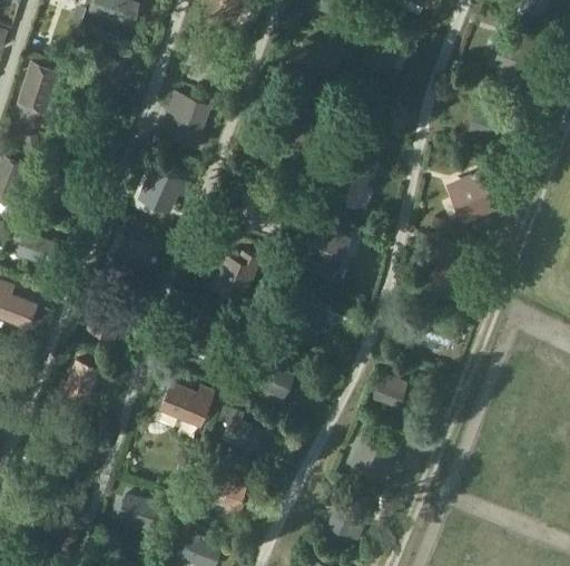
[(134,35),(143,9),(118,0),(92,0),(86,17),(134,35)]
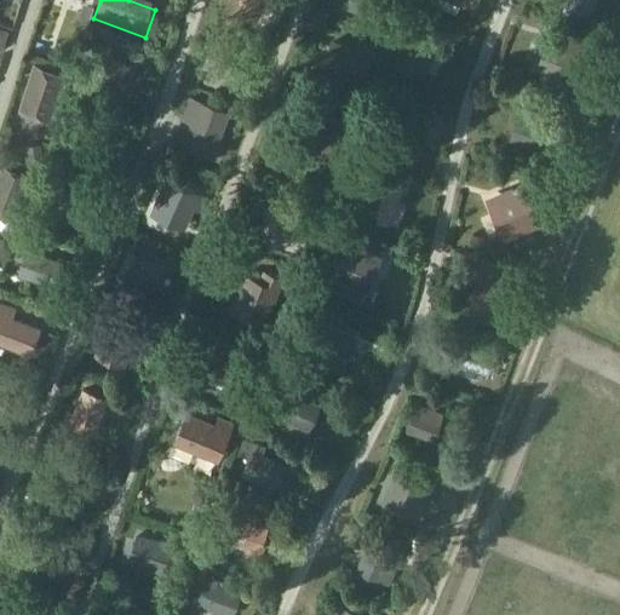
[(229,0),(223,18),(258,33),(270,0),(229,0)]
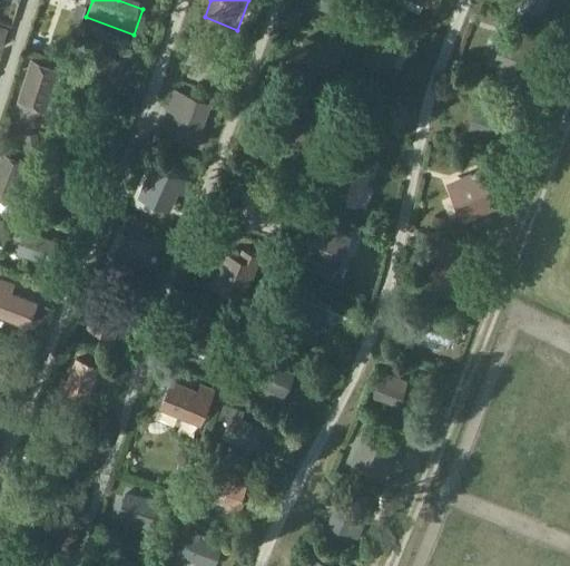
[(522,0),(520,8),(543,17),(549,0),(522,0)]
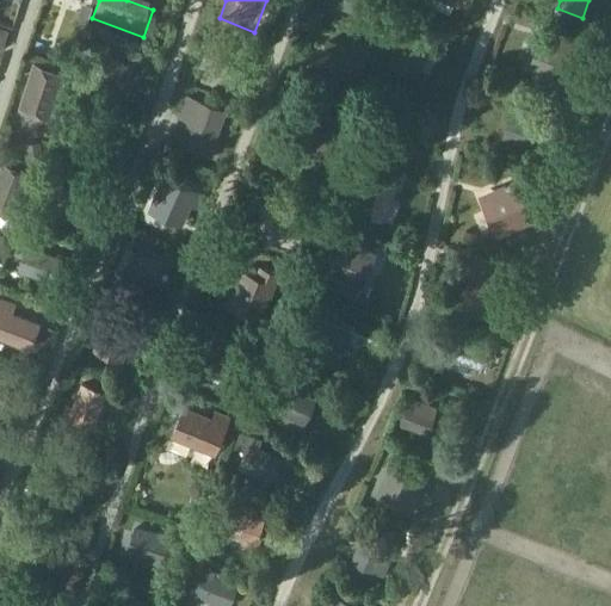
[(16,33),(0,28),(0,51),(8,55),(16,33)]
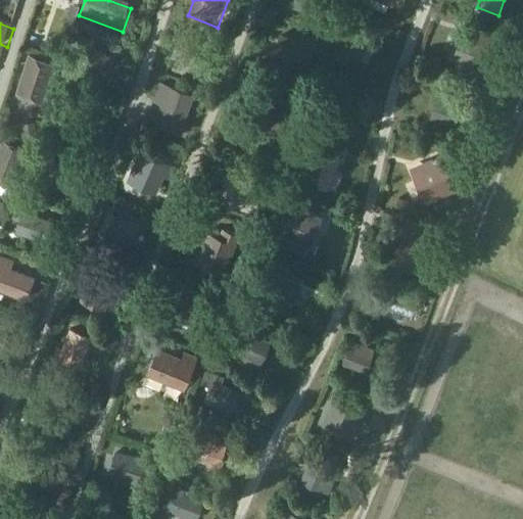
[(179,39),(171,58),(204,73),(212,52),(215,48),(197,42),(200,34),(183,28),(179,39)]
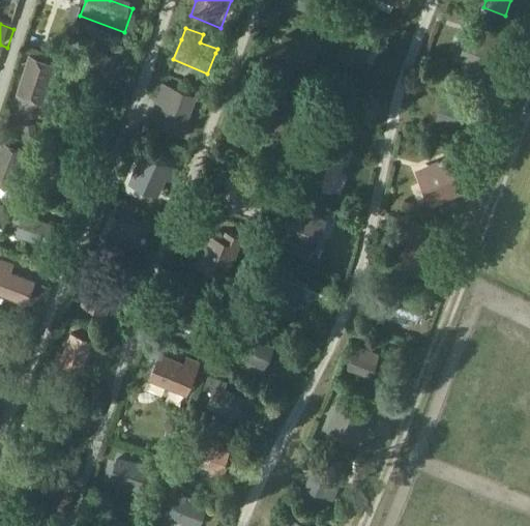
[(49,55),(63,59),(67,45),(53,40),(49,55)]
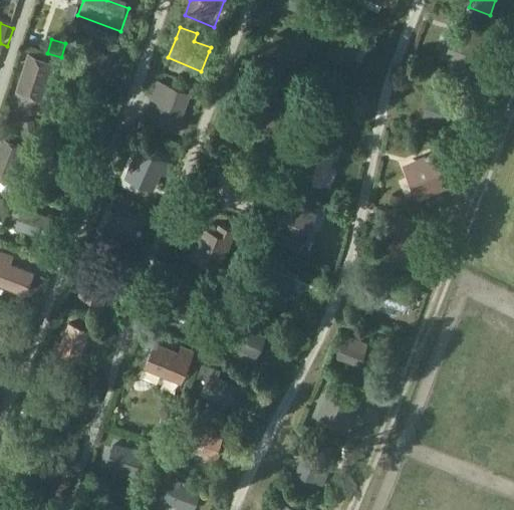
[(102,85),(110,64),(75,50),(67,72),(102,85)]
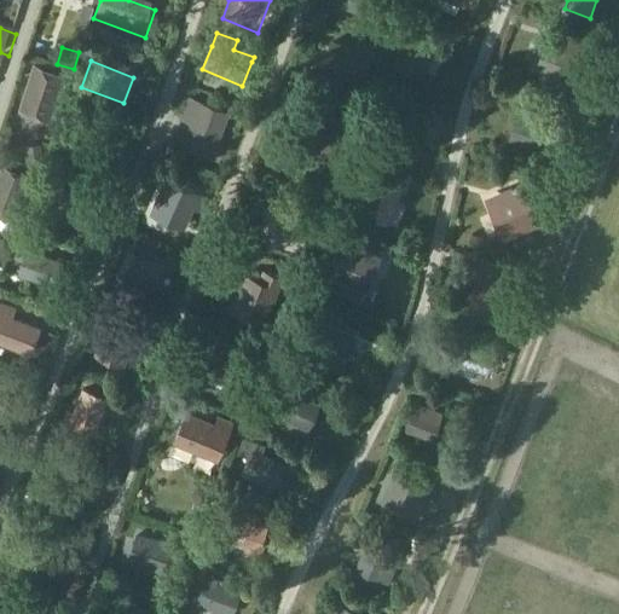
[(45,127),(61,81),(32,70),(16,116),(45,127)]
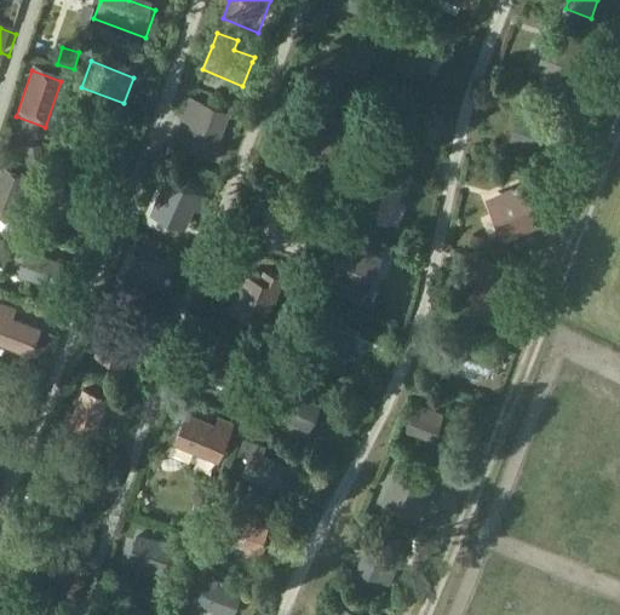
[(196,121),(185,147),(212,157),(228,118),(193,104),(187,118),(196,121)]
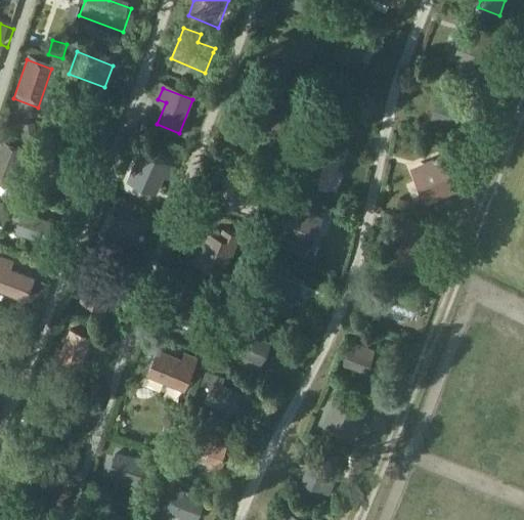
[(475,115),(478,106),(466,102),(463,111),(439,101),(432,122),(463,133),(470,113),(475,115)]
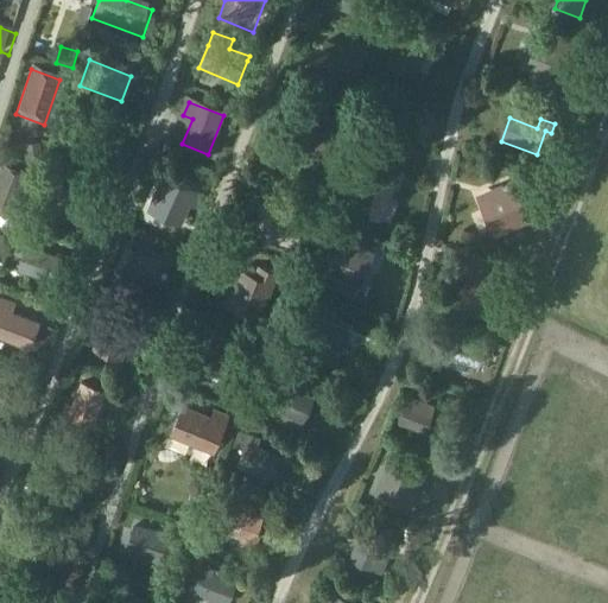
[(4,164),(0,173),(0,213),(13,220),(32,176),(4,164)]
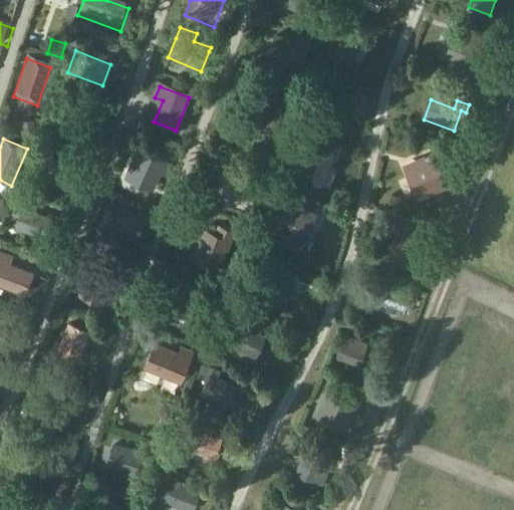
[(36,146),(26,174),(59,185),(66,163),(47,157),(49,151),(36,146)]
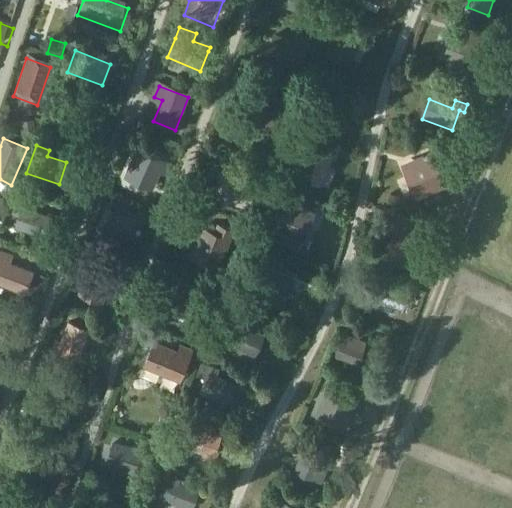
[(139,149),(125,179),(151,190),(158,174),(165,177),(171,163),(139,149)]
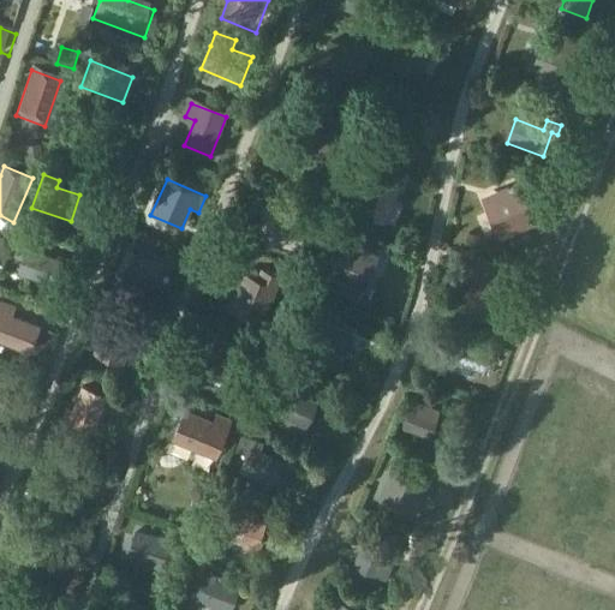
[(377,179),(360,217),(388,229),(404,191),(377,179)]
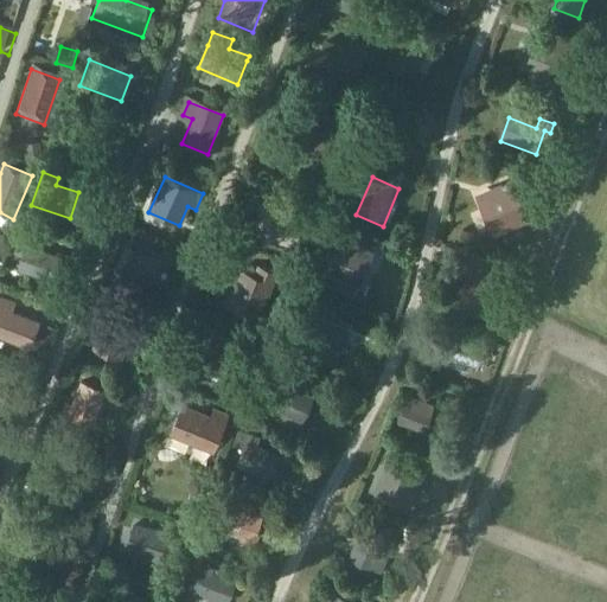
[(535,225),(517,183),(478,199),(496,241),(535,225)]
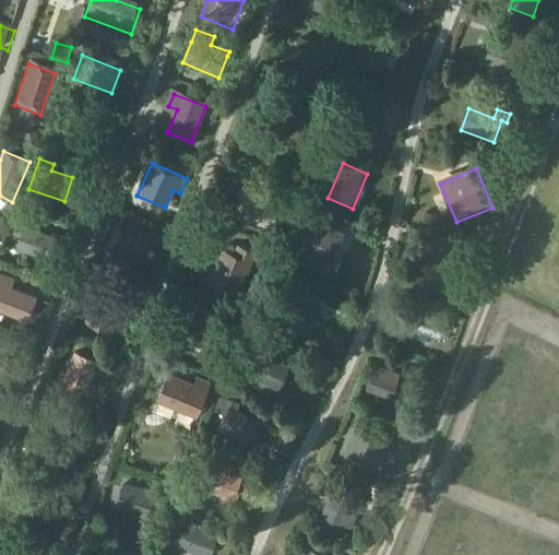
[(274,216),(281,199),(246,185),(234,216),(269,231),(274,216)]
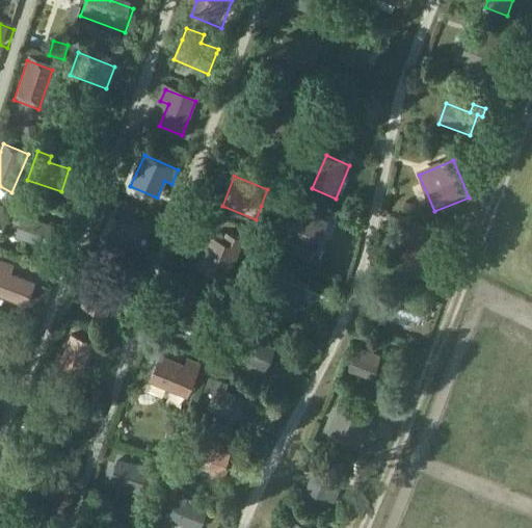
[(15,213),(10,223),(19,227),(15,238),(47,251),(55,228),(15,213)]
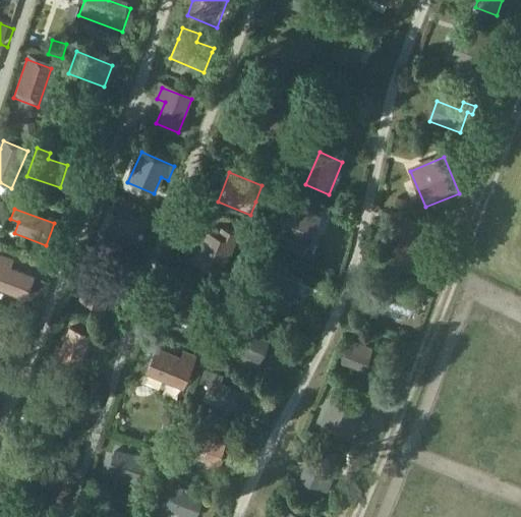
[(283,235),(280,243),(288,247),(292,238),(308,245),(319,221),(290,209),(280,233),(283,235)]
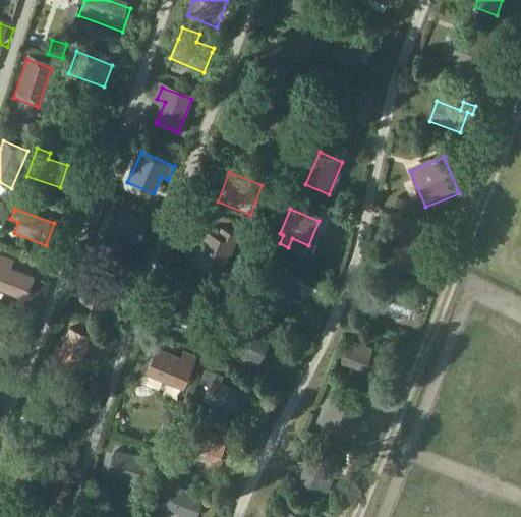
[(113,215),(103,239),(129,249),(138,225),(113,215)]
